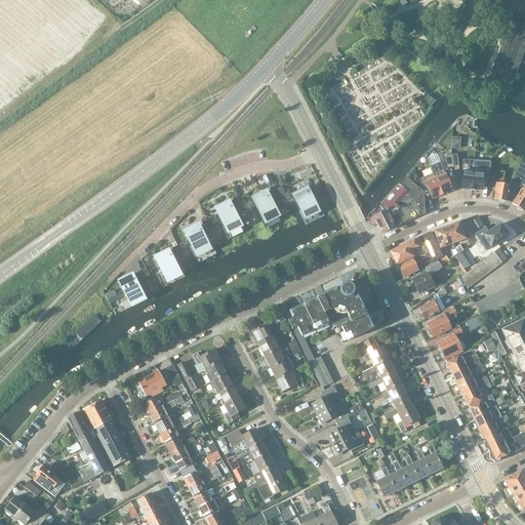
[(435,102),(428,94),(422,101),(430,108),(435,102)]
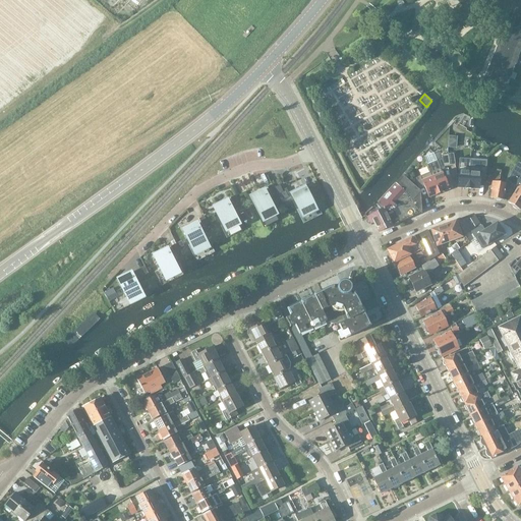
[(457,188),(468,189),(469,166),(459,165),(457,188)]
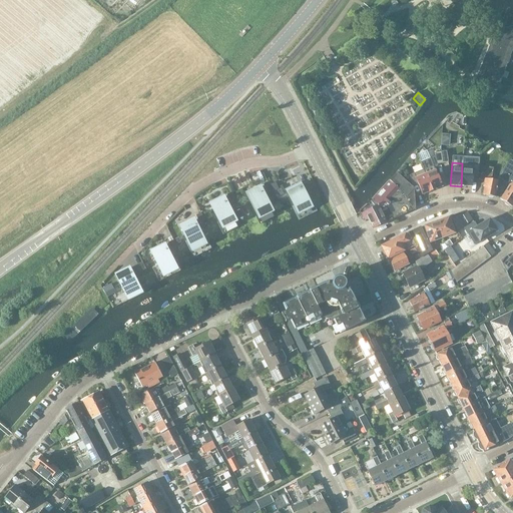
[(489,168),(478,181),(484,182),(484,188),(485,188),(483,196),(488,197),(489,198),(492,198),(493,198),(495,198),(497,192),(502,193),(507,184),(510,186),(512,182),(512,181),(512,178),(512,164),(509,162),(498,179),(497,182),(491,181),(493,169),(489,168)]
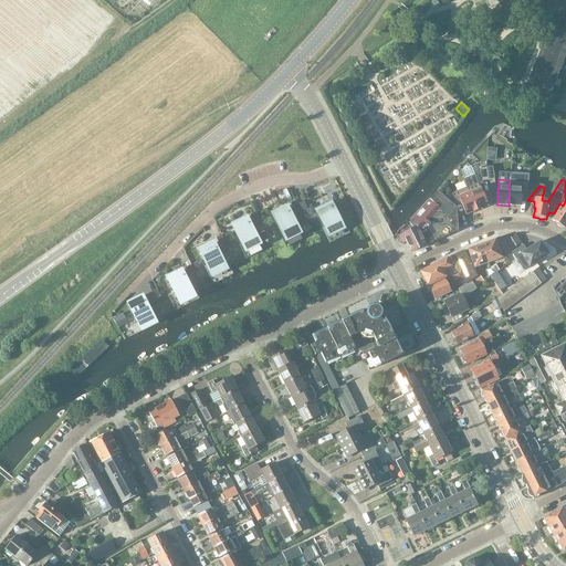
[(510,180),(509,206),(520,207),(521,195),(527,195),(528,181),(510,180)]
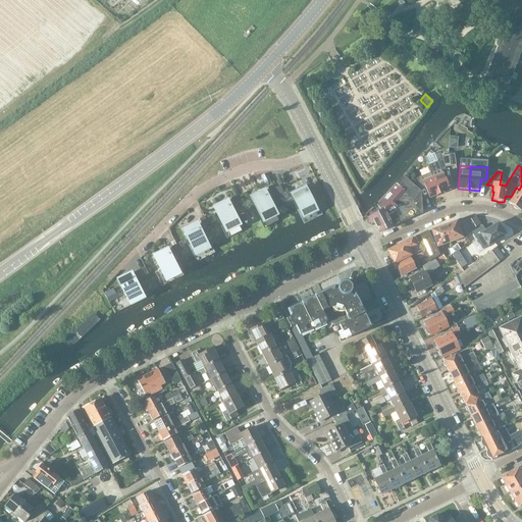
[(440,169),(430,173),(439,195),(450,191),(440,169)]
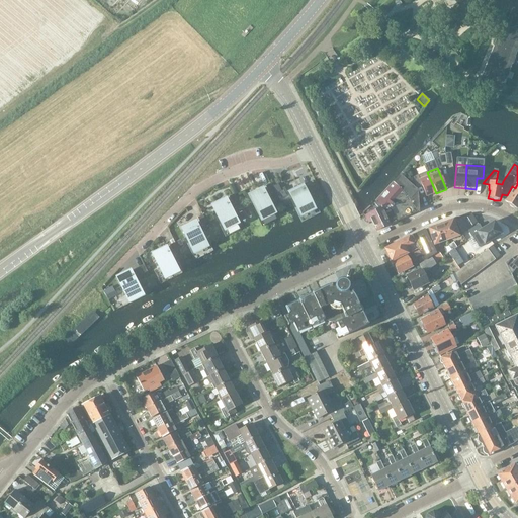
[(436,193),(427,172),(412,178),(417,189),(422,187),(426,197),(429,196),(436,193)]
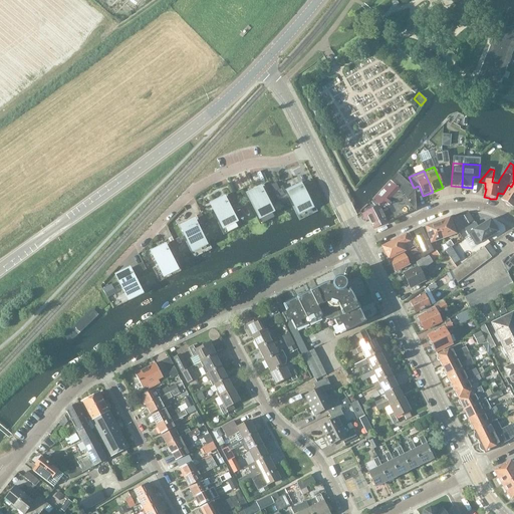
[(414,190),(399,176),(397,174),(390,182),(372,200),(372,201),(358,214),(360,217),(362,216),(364,221),(367,220),(372,230),(388,223),(416,210),(414,190)]
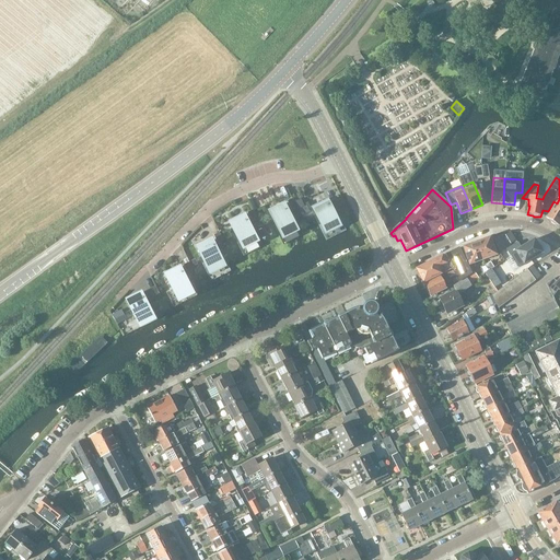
[(559,199),(557,203),(546,219),(551,222),(551,224),(555,225),(557,225),(558,226),(559,222),(559,199)]
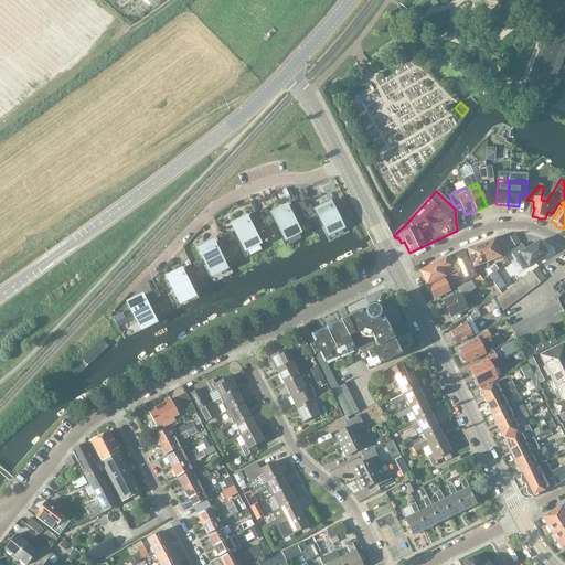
[(327,203),(315,209),(328,234),(343,227),(332,205),(328,206),(327,203)]
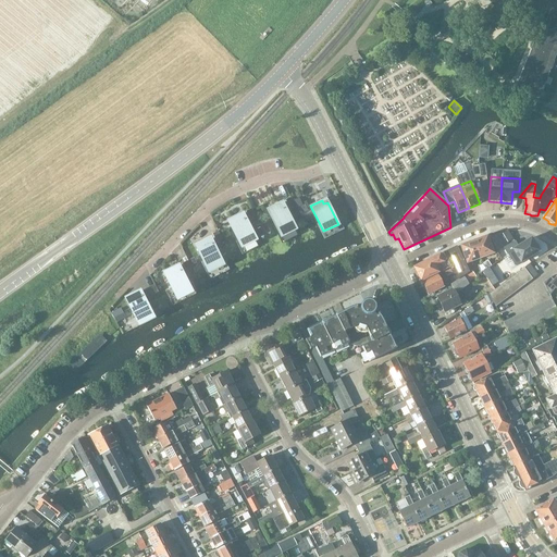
[(281,208),(279,205),(268,210),(281,236),(295,229),(284,207),(281,208)]
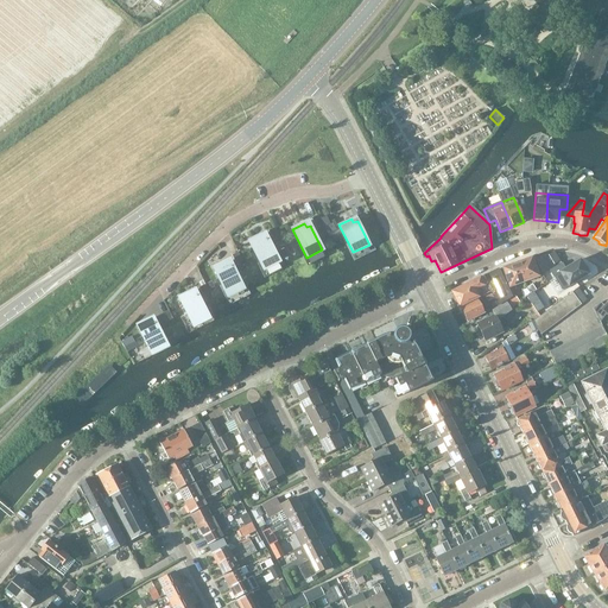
[(274,228),(270,230),(273,240),(279,236),(274,228)]
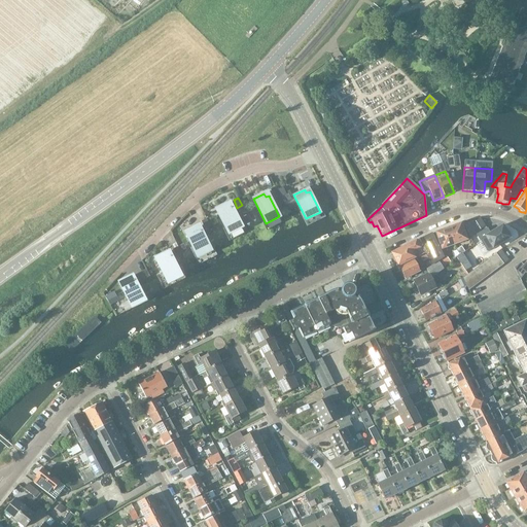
[(226,205),(216,210),(225,226),(229,234),(242,226),(232,206),(229,208),(226,205)]
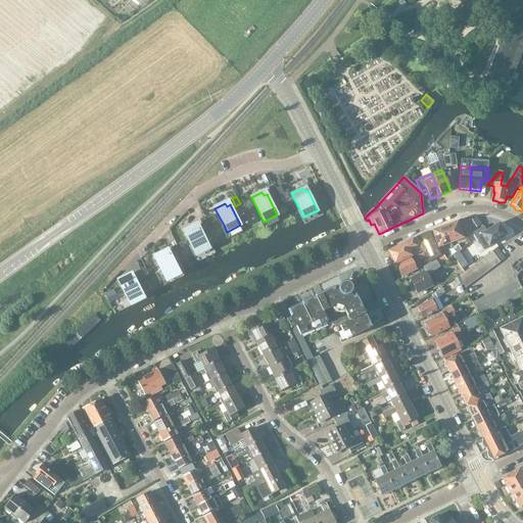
[(157,232),(167,222),(162,217),(152,228),(157,232)]
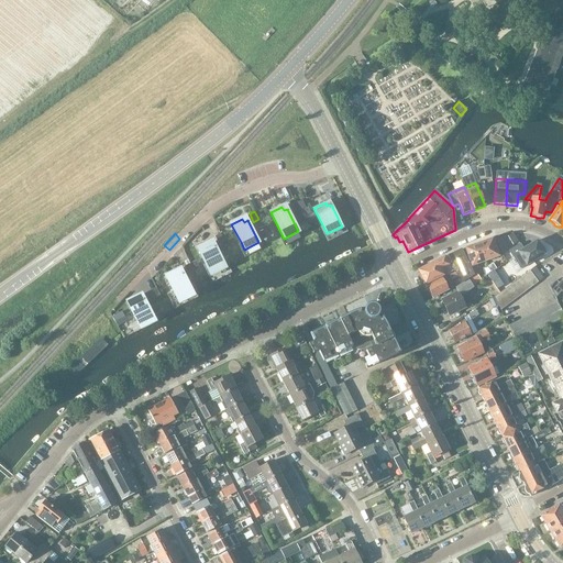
[(220,234),(216,236),(217,239),(216,240),(218,245),(224,242),(220,234)]
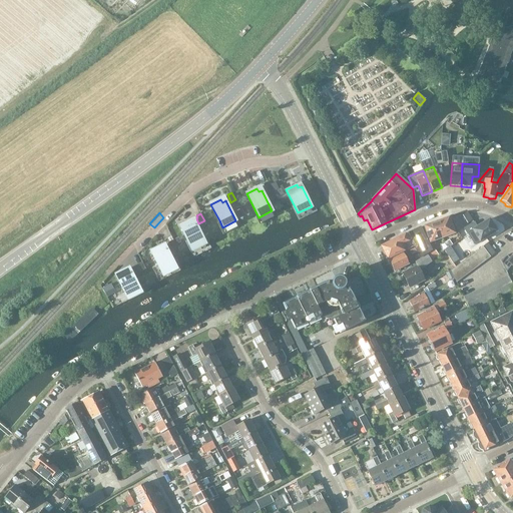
[(442,221),(436,223),(442,238),(454,234),(449,218),(446,219),(445,218),(442,219),(442,221)]
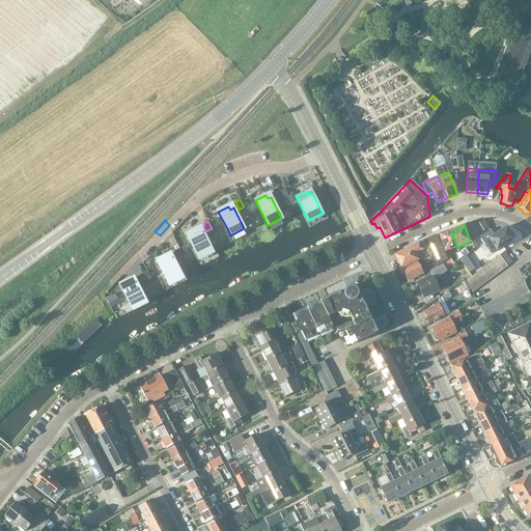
[(510,233),(506,228),(494,235),(491,230),(480,238),(483,244),(484,243),(492,254),(514,241),(513,240),(514,238),(512,233),(510,233)]
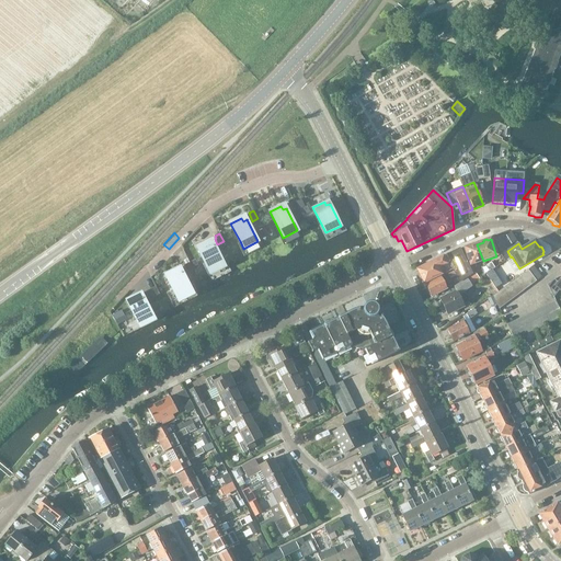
[(208,242),(197,248),(207,266),(210,274),(225,266),(214,244),(210,247),(208,242)]
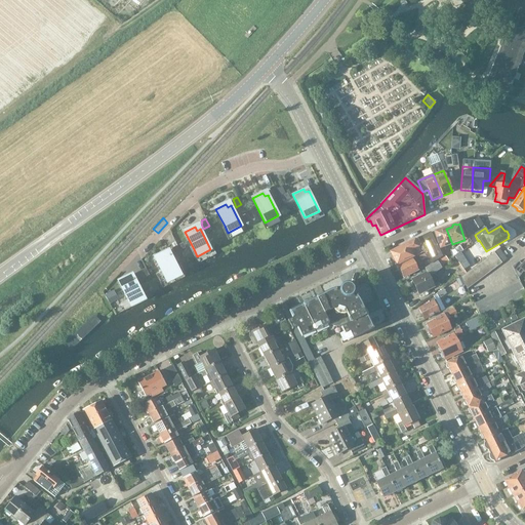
[(452,244),(446,229),(441,231),(440,230),(437,231),(436,232),(435,233),(440,249),(452,244)]
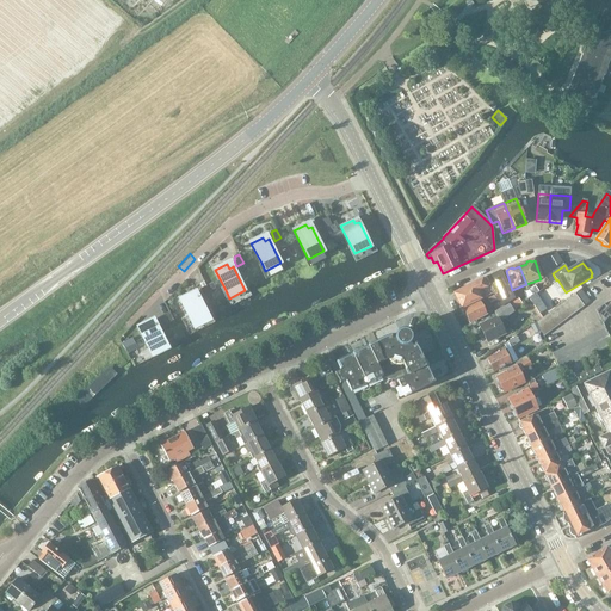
[(168,284),(176,273),(172,271),(164,282),(168,284)]
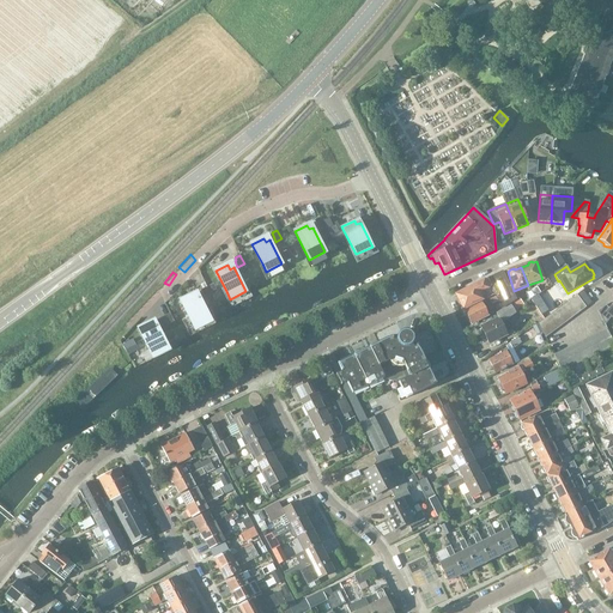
[(456,296),(463,311),(483,302),(495,296),(503,310),(516,301),(503,273),(456,296)]
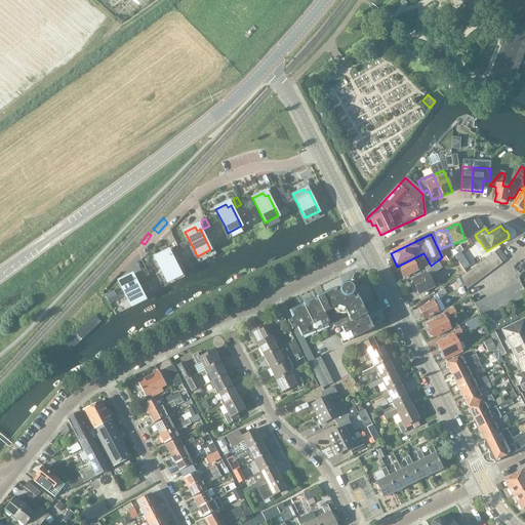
[(177,246),(172,248),(173,251),(172,251),(175,256),(180,253),(177,246)]
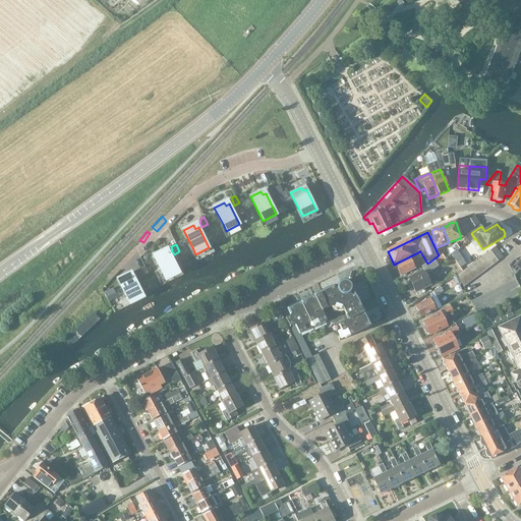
[(461,273),(458,276),(461,282),(463,287),(469,283),(474,279),(478,276),(483,272),(488,269),(493,265),(498,262),(498,261),(503,257),(498,251),(496,247),(490,251),(485,255),(480,258),(476,263),(471,266),(466,270),(461,273)]
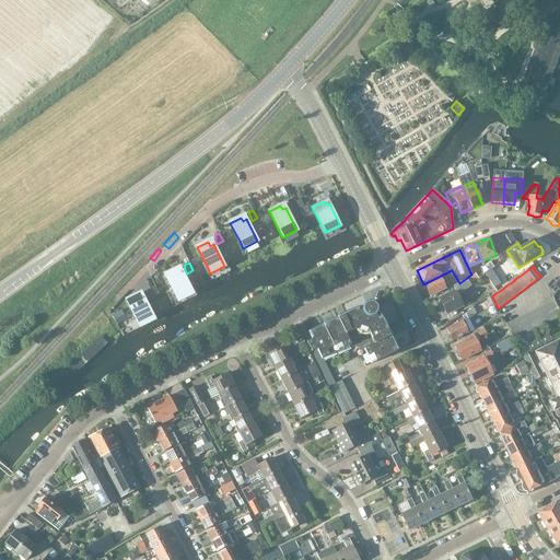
[(176,269),(165,275),(178,300),(193,293),(182,271),(178,272),(176,269)]
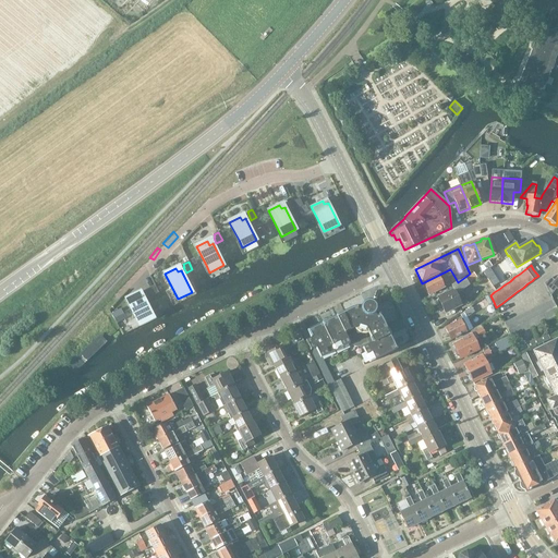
[(476,278),(473,273),(452,287),(453,291),(438,299),(439,301),(437,302),(440,308),(443,307),(446,314),(461,306),(456,294),(470,286),(469,283),(476,278)]
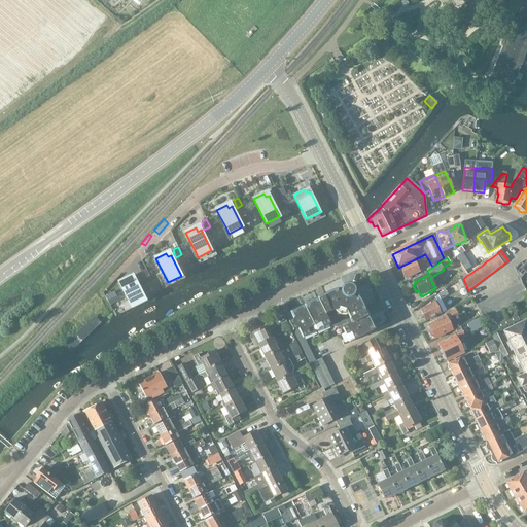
[(405,280),(420,273),(414,261),(399,269),(401,274),(401,276),(402,279),(403,279),(405,280)]
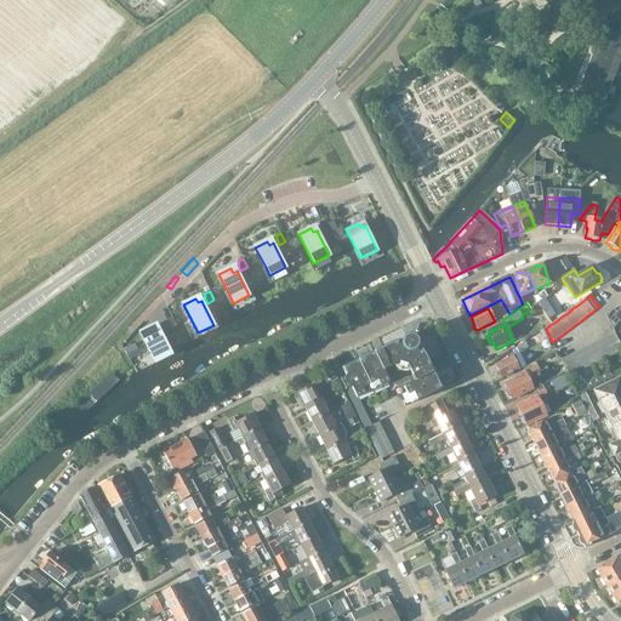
[(620,322),(620,320),(620,309),(616,313),(614,309),(605,315),(613,330),(619,322),(620,322)]
